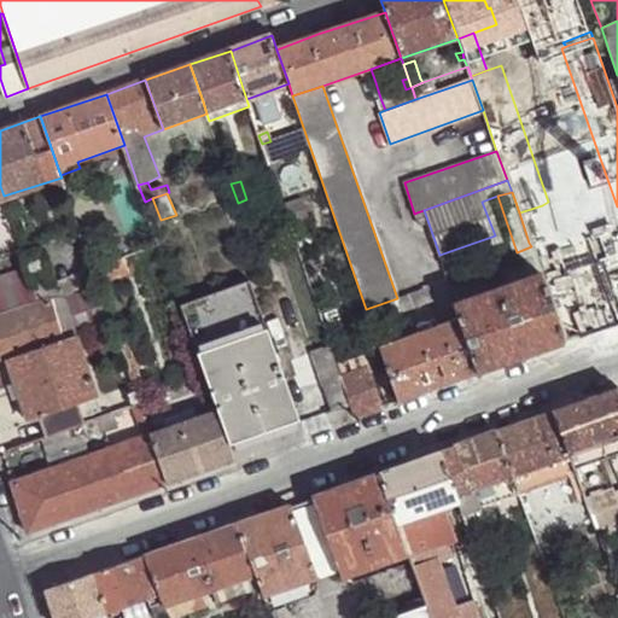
[(495,235),(439,255),(442,261),(454,256),(456,256),(501,240),(488,199),(482,202),(495,235)]
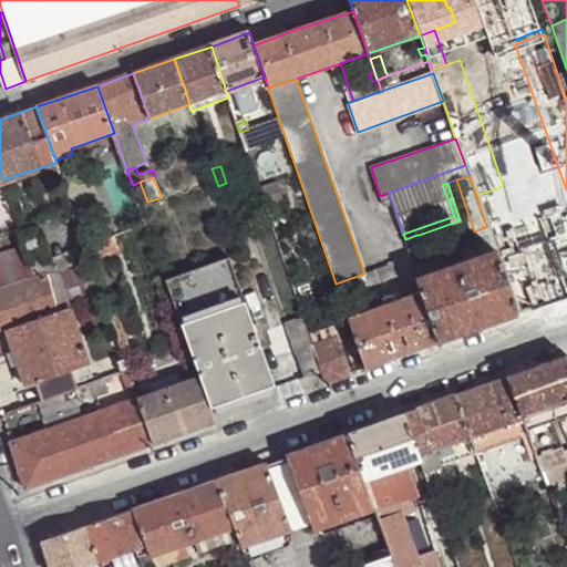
[(485,223),(500,217),(493,197),(491,191),(476,195),(485,223)]
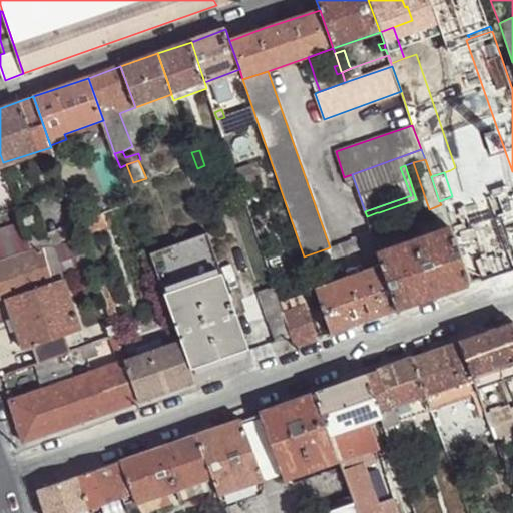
[(352,174),(346,176),(350,187),(356,185),(352,174)]
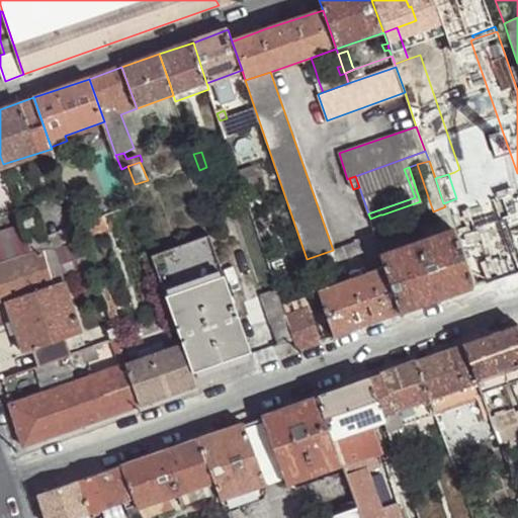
[(445,232),(452,230),(445,206),(433,211),(436,222),(441,220),(445,232)]
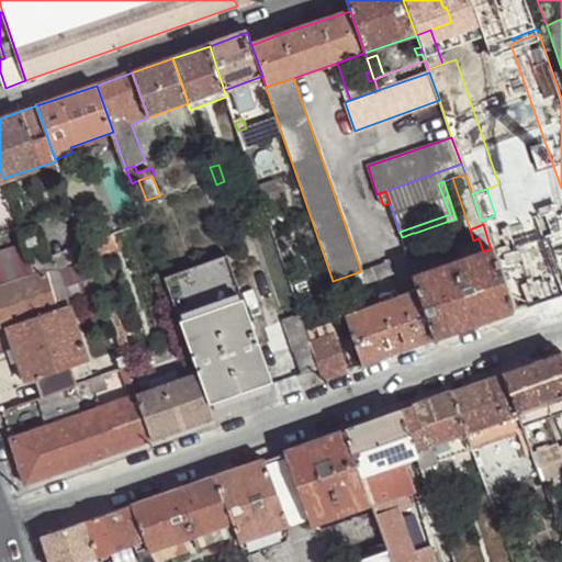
[(561,231),(519,247),(537,303),(561,294),(561,231)]
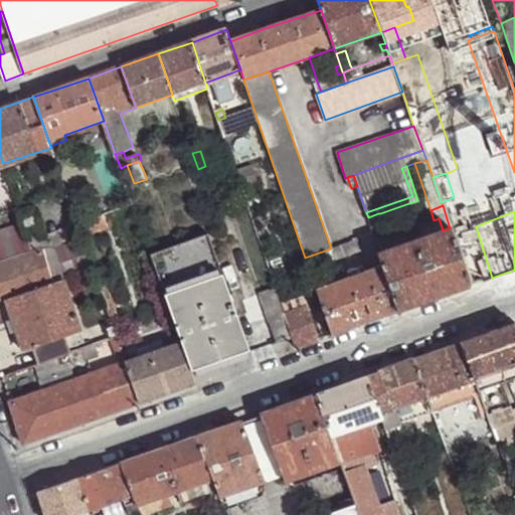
[(103,214),(78,223),(82,234),(106,226),(103,214)]
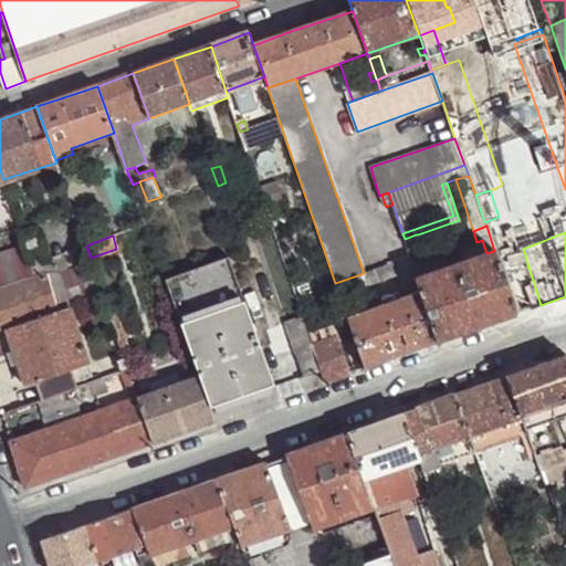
[(482,240),(477,242),(449,251),(454,265),(486,253),(482,240)]
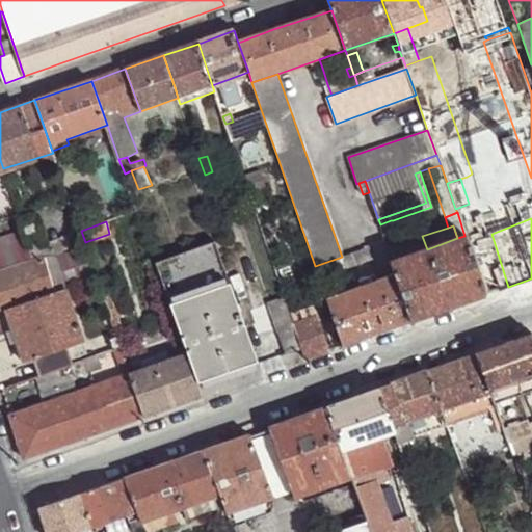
[(22,228),(0,235),(0,271),(33,261),(22,228)]
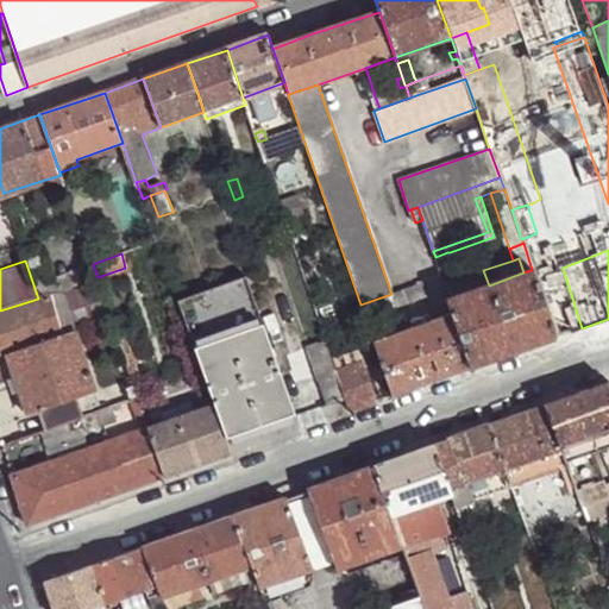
[(454,274),(451,263),(444,265),(447,276),(454,274)]
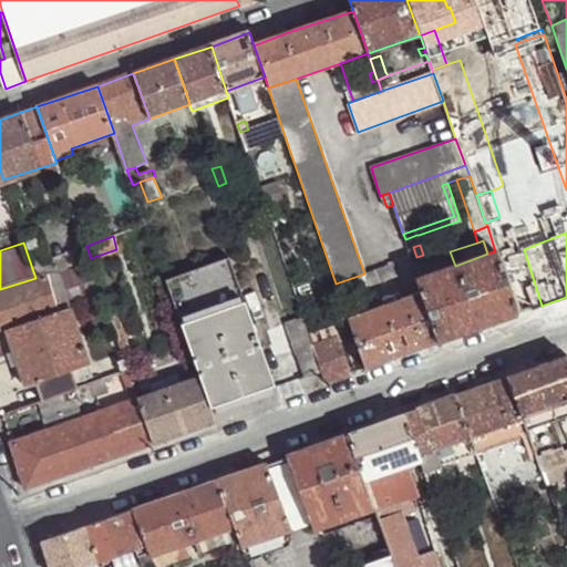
[(420,292),(437,342),(518,315),(495,251),(487,254),(455,266),(420,278),(415,280),(420,292)]
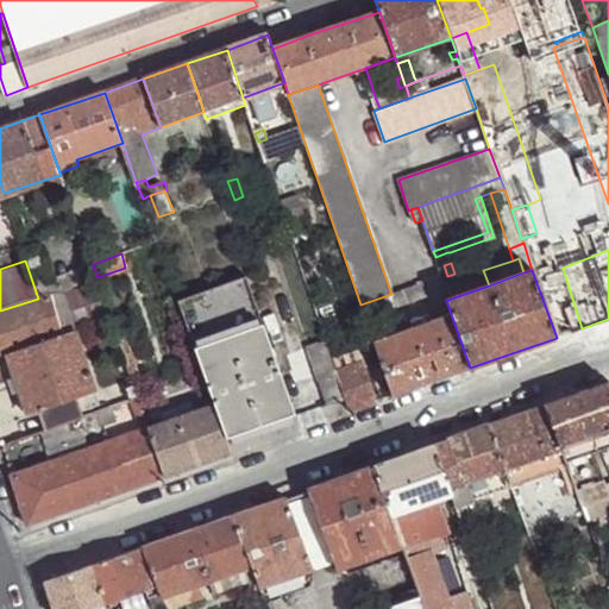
[(447,287),(451,299),(489,286),(483,270),(462,277),(459,278),(459,281),(459,283),(457,283),(447,287)]
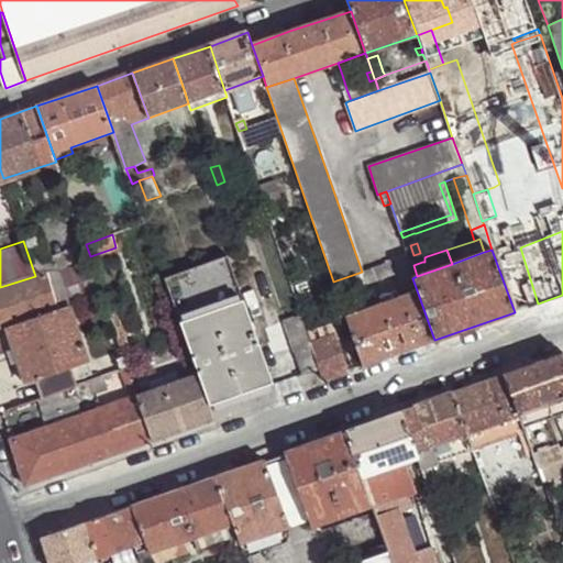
[(183,330),(198,373),(211,409),(274,385),(249,307),(231,254),(165,277),(183,330)]
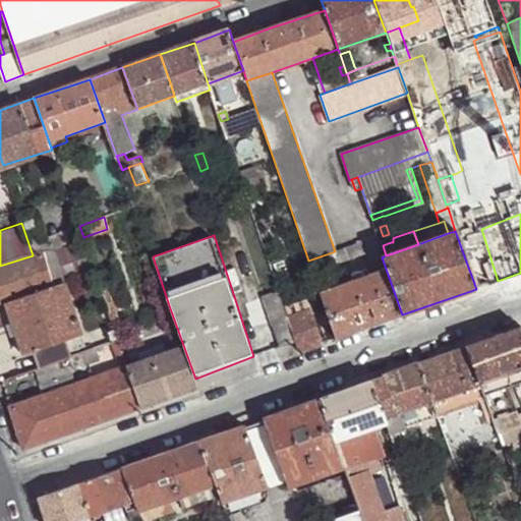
[(83,237),(44,251),(53,286),(64,282),(95,273),(83,237)]
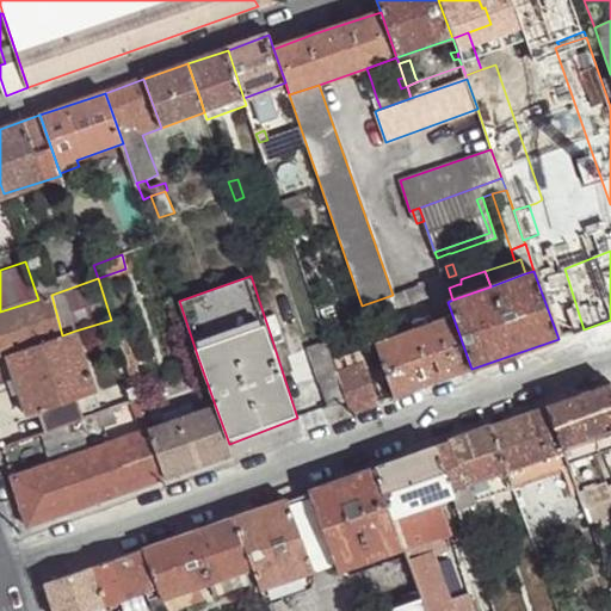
[(362,306),(368,319),(430,297),(425,284),(393,295),(362,306)]
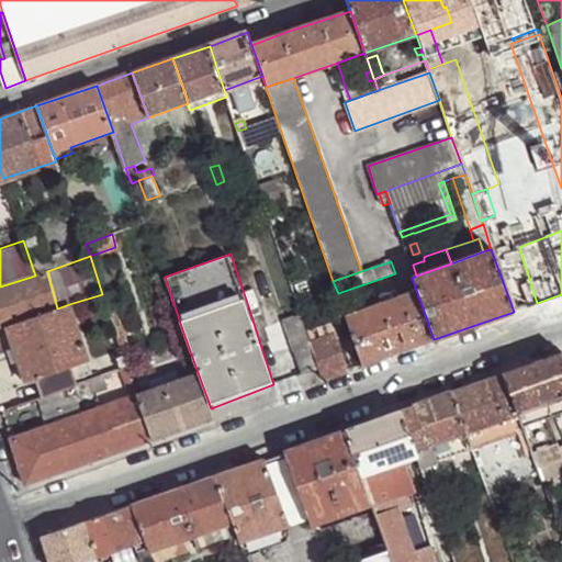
[(0,287),(0,327),(7,326),(57,308),(47,271),(35,276),(0,287)]
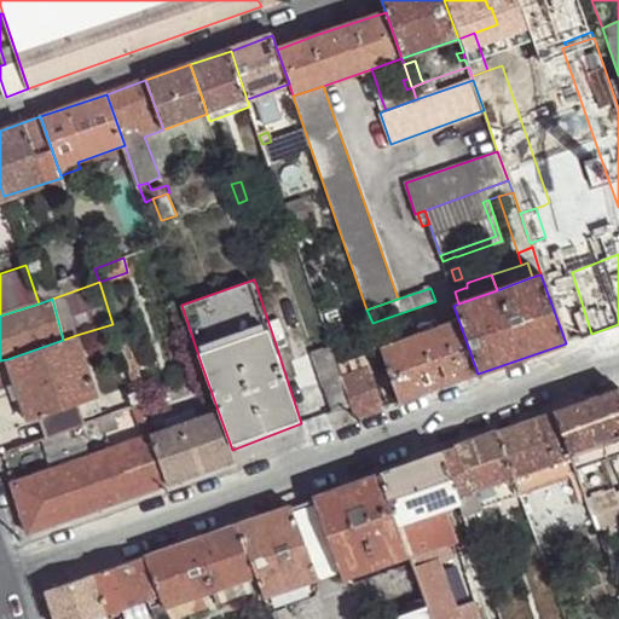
[(380,345),(399,401),(478,374),(458,319),(380,345)]
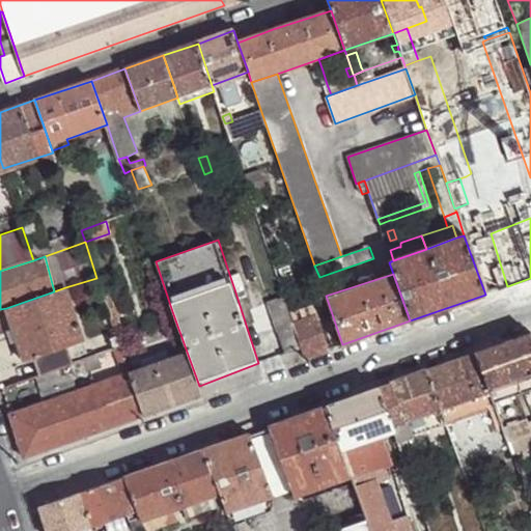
[(108,286),(101,289),(108,308),(115,305),(108,286)]
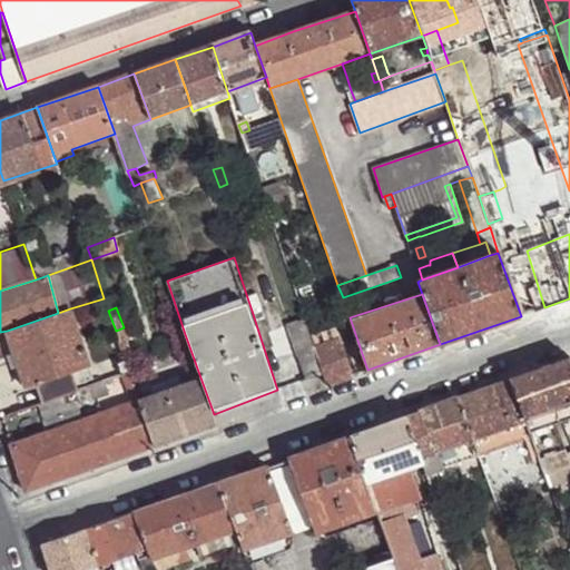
[(70,308),(58,313),(7,331),(25,387),(36,384),(72,372),(88,365),(70,308)]
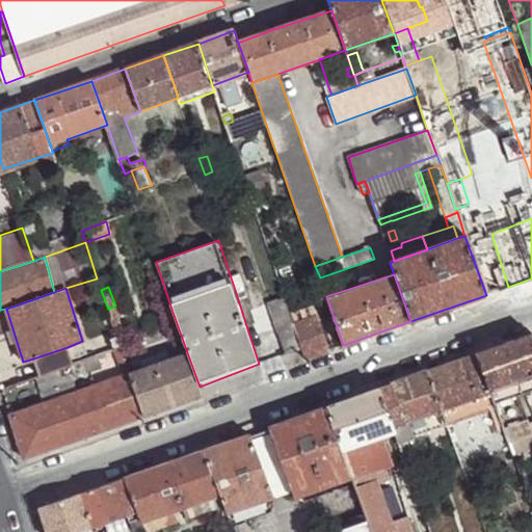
[(294,323),(292,315),(286,298),(269,303),(277,328),(294,323)]
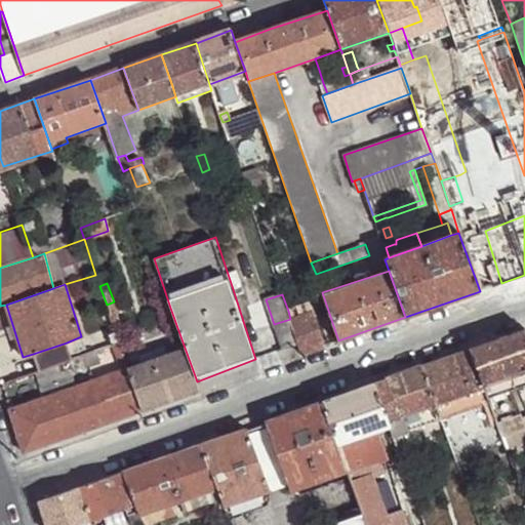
[(114,301),(107,305),(113,325),(119,322),(114,301)]
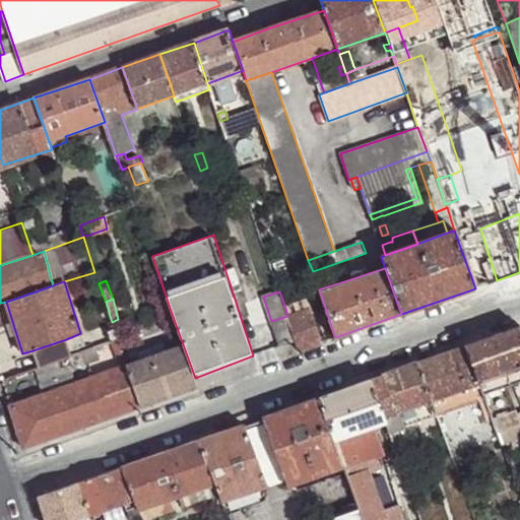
[(300,349),(322,342),(307,299),(285,308),(287,316),(297,340),(300,349)]
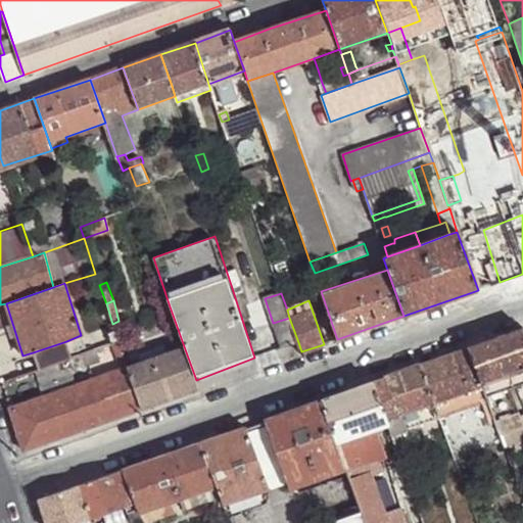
[(273,323),(282,349),(298,342),(289,318),(273,323)]
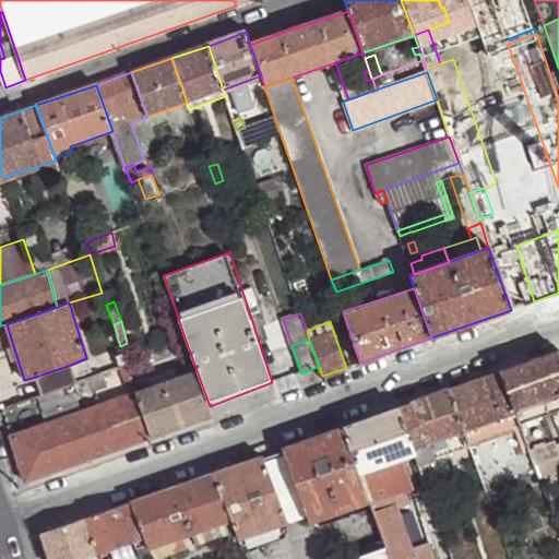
[(558,392),(558,358),(557,352),(500,372),(514,409),(558,392)]
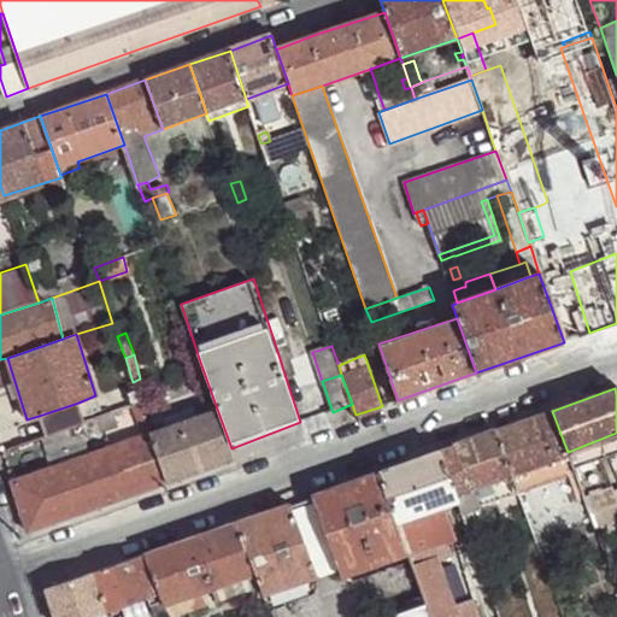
[(100,410),(95,395),(78,403),(82,416),(100,410)]
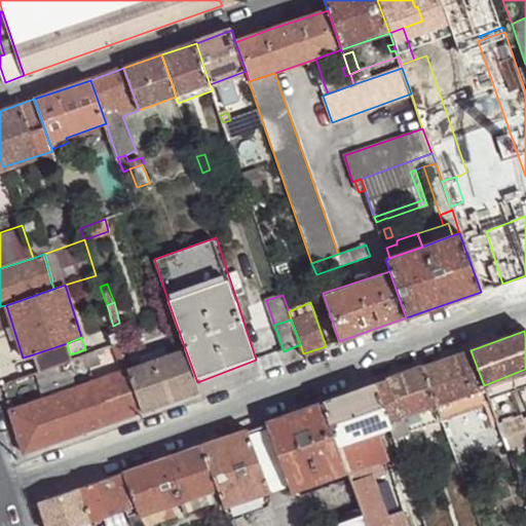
[(67,343),(33,354),(38,372),(68,361),(72,360),(70,354),(67,343)]
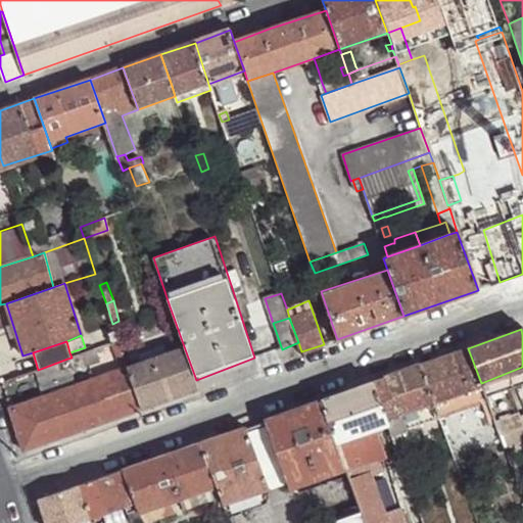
[(119,341),(110,344),(120,369),(127,366),(119,341)]
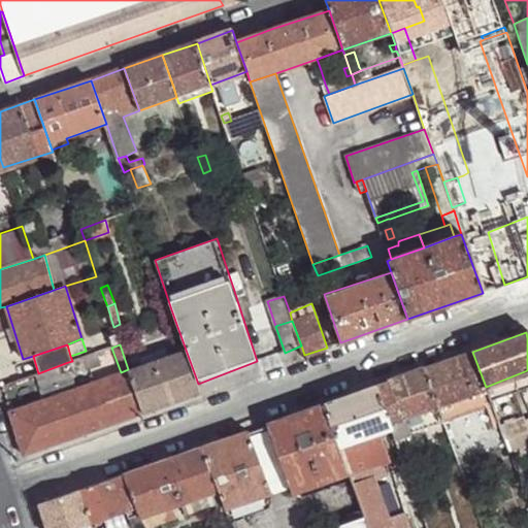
[(186,350),(128,369),(142,413),(201,392),(198,384),(186,350)]
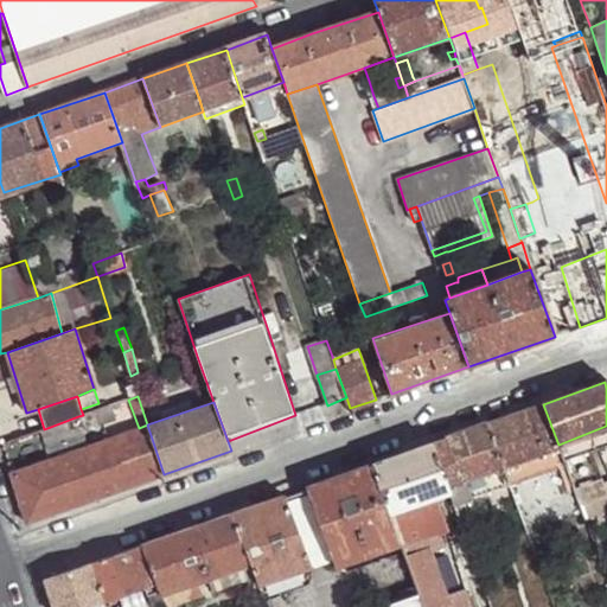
[(558,448),(558,445),(543,404),(487,423),(503,467),(558,448)]
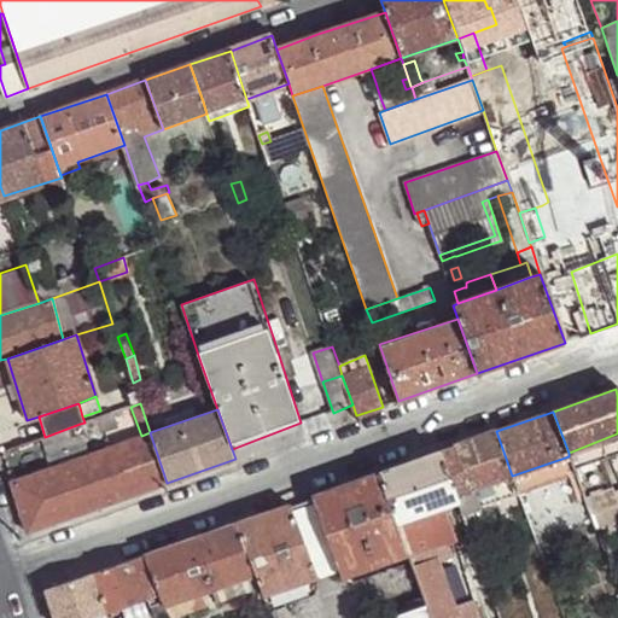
[(116,425),(112,413),(97,418),(101,430),(104,430),(116,425)]
